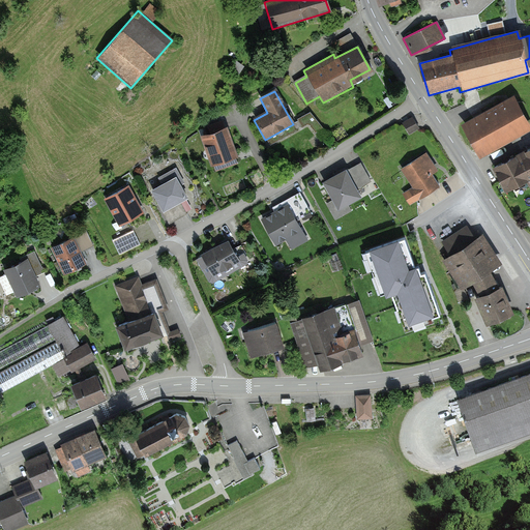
[(512,97),(461,124),(477,156),(529,129),(512,97)]
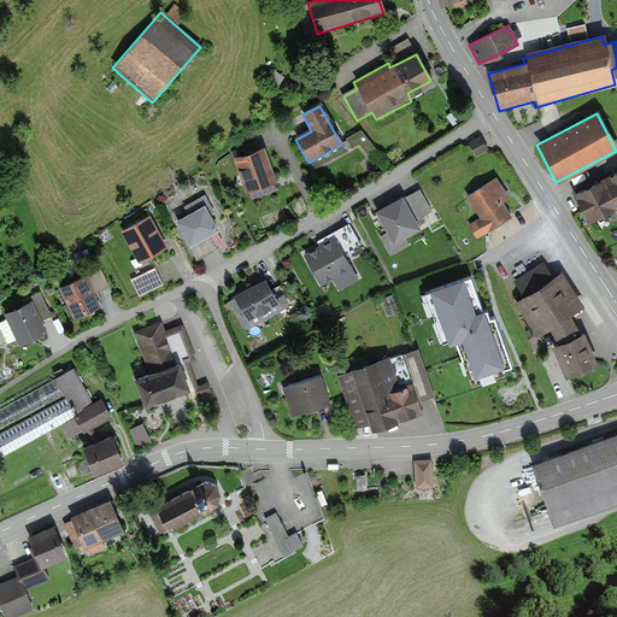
[(488,152),(481,139),(469,146),(477,159),(488,152)]
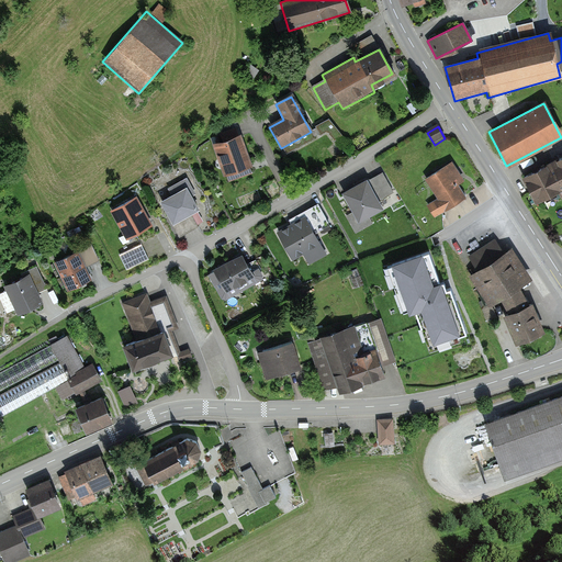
[(242,135),(213,146),(225,178),(254,167),(242,135)]
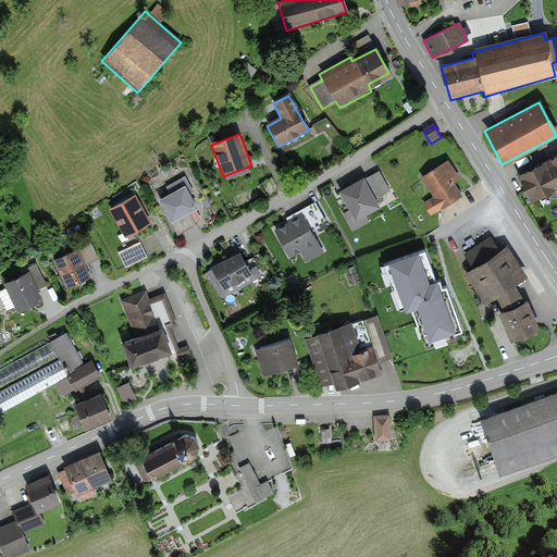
[(556,155),(517,176),(530,200),(556,185),(556,155)]
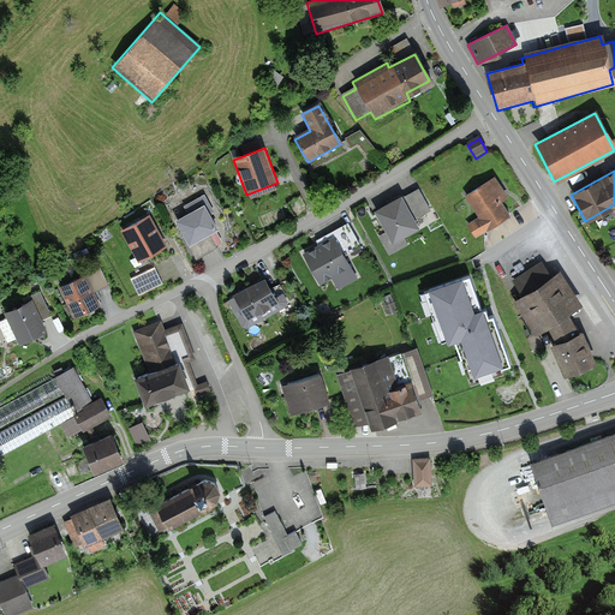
[(507,199),(494,178),(463,197),(485,234),(512,218),(501,203),(507,199)]
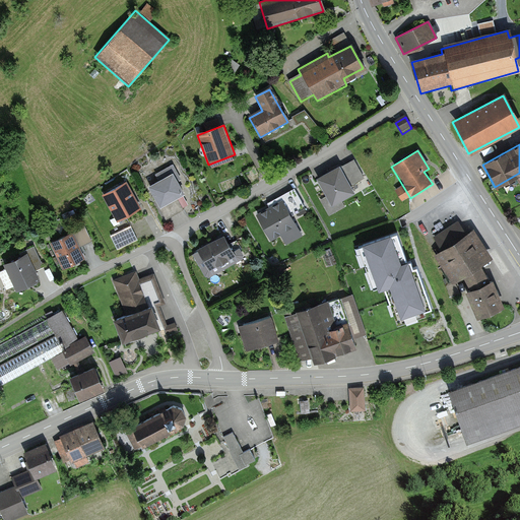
[(340,166),(317,178),(328,197),(322,200),(331,216),(345,208),(341,200),(355,192),(351,186),(365,179),(355,163),(342,170),(340,166)]
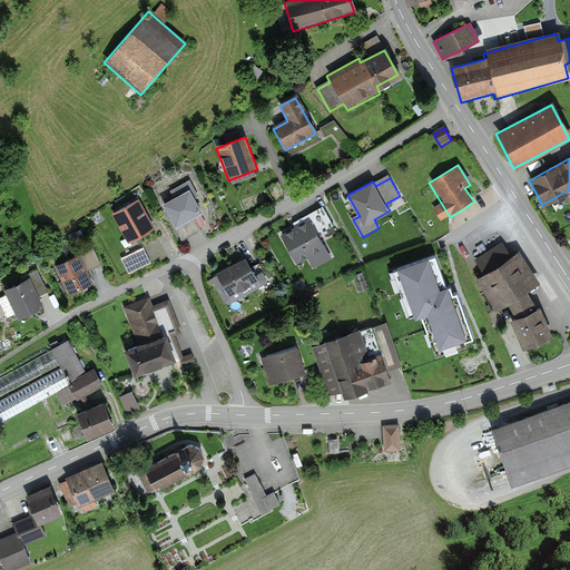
[(174,199),(161,206),(173,226),(199,212),(196,204),(199,202),(189,182),(169,192),(174,199)]
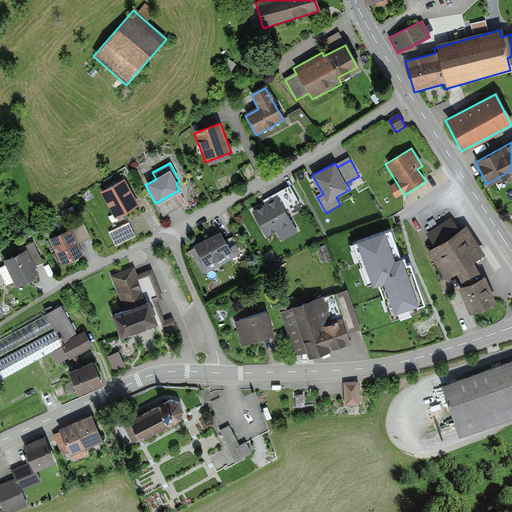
[(135,207),(122,180),(99,192),(112,218),(135,207)]
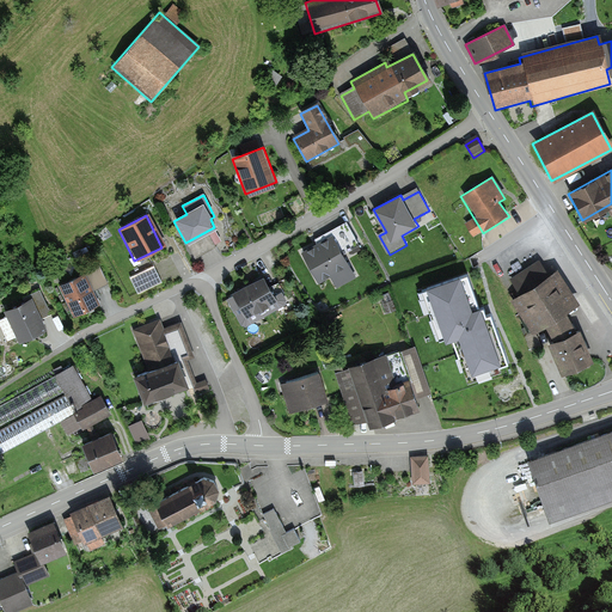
[(316,240),(299,250),(316,283),(330,275),(336,287),(356,276),(343,252),(360,244),(347,221),(314,238),(316,240)]
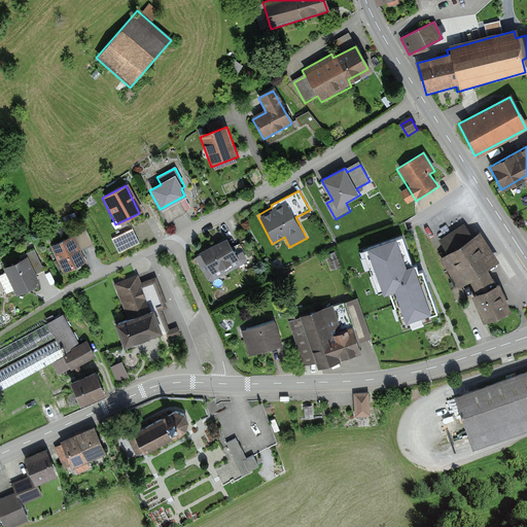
[(468,239),(462,229),(438,241),(445,252),(441,255),(458,287),(469,282),(476,293),(467,297),(483,326),(512,312),(497,284),(493,286),(485,271),(495,266),(473,236),(468,239)]
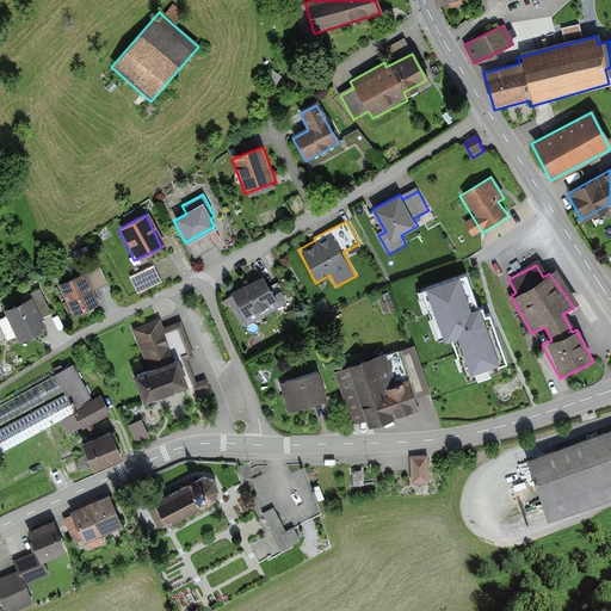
[(161,283),(154,267),(131,278),(139,294),(161,283)]
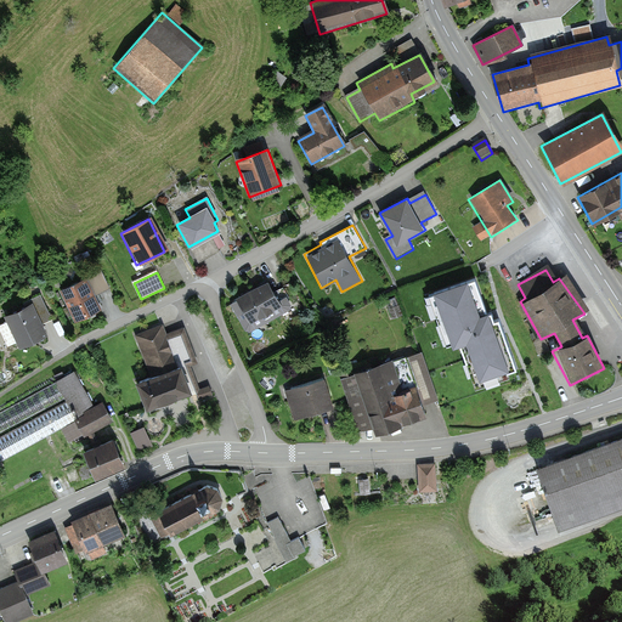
[(89,280),(60,290),(73,322),(101,311),(89,280)]
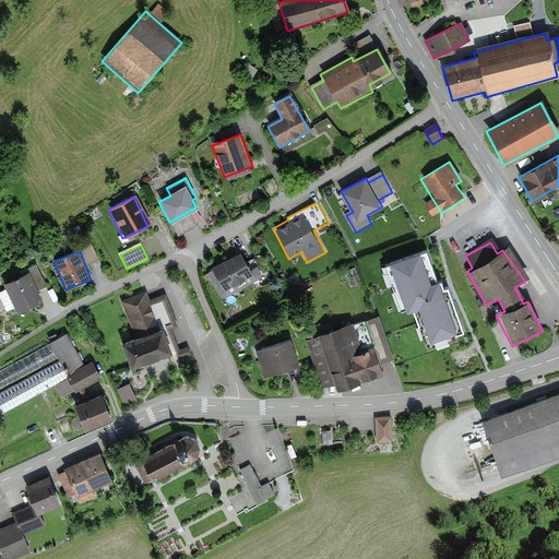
[(431,284),(420,253),(391,263),(408,309),(420,305),(433,340),(456,331),(438,282),(431,284)]
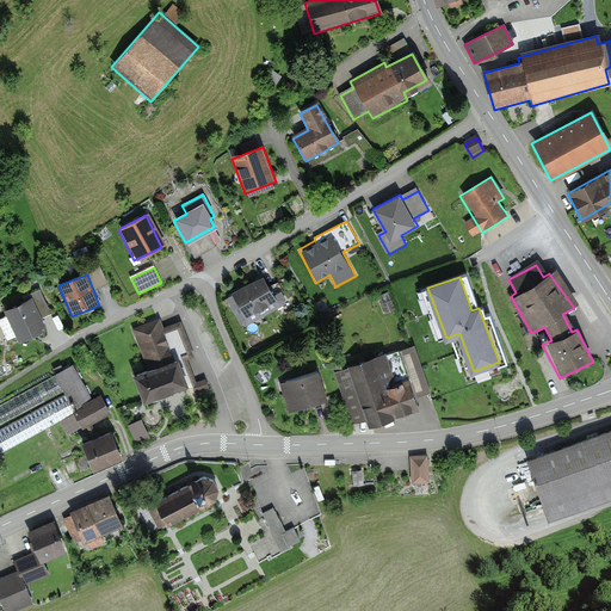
[(260,278),(230,294),(242,316),(272,301),(260,278)]
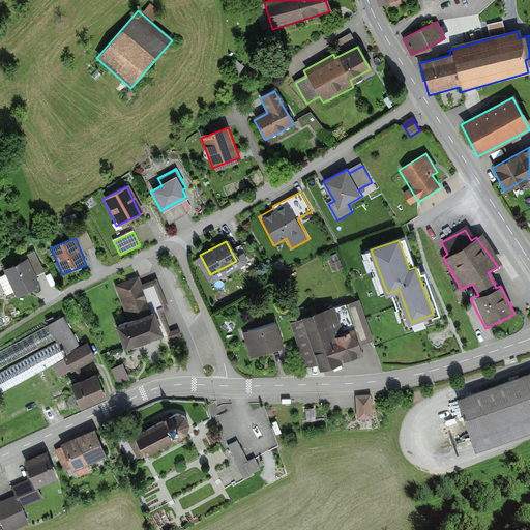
[(34,255),(3,269),(17,296),(39,286),(34,276),(42,272),(34,255)]
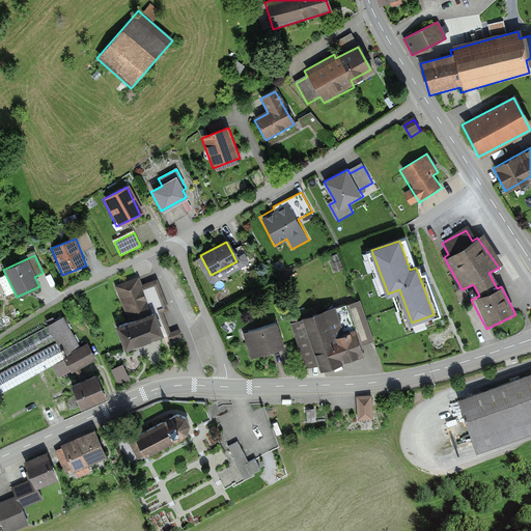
[(139,275),(113,284),(126,317),(151,308),(144,290),(152,287),(161,311),(169,308),(158,277),(143,283),(139,275)]
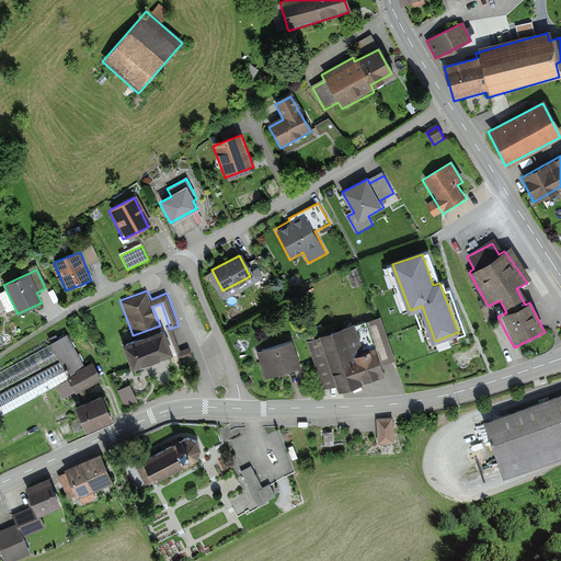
[(379,317),(310,338),(325,387),(334,385),(336,392),(381,378),(377,364),(392,358),(379,317)]
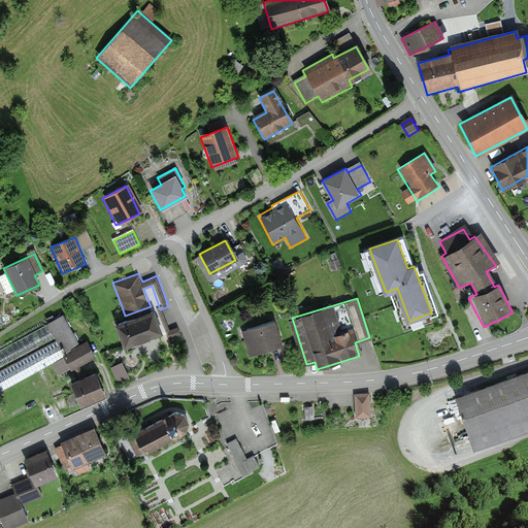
[(157,305),(116,322),(125,347),(165,331),(167,332),(169,339),(182,335),(177,325),(171,329),(163,323),(157,305)]
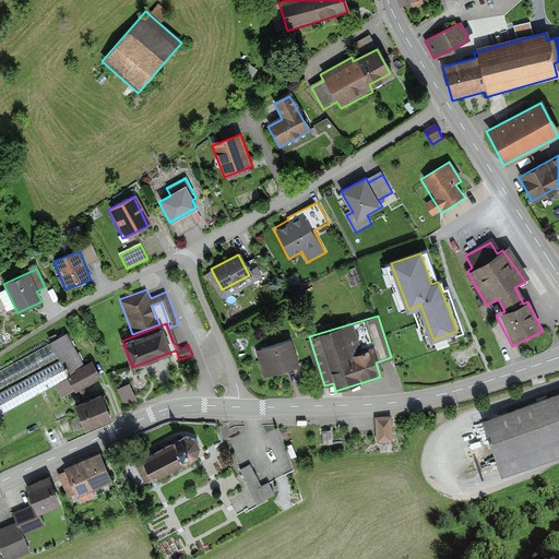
[(70,376),(84,367),(67,335),(51,343),(60,357),(60,359),(70,376)]
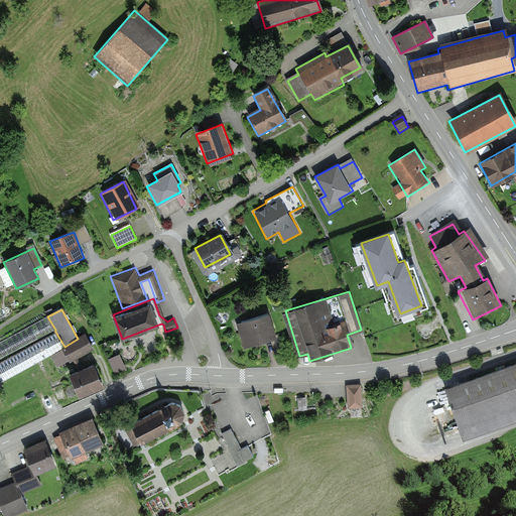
[(268,311),(236,323),(245,349),(276,339),(268,311)]
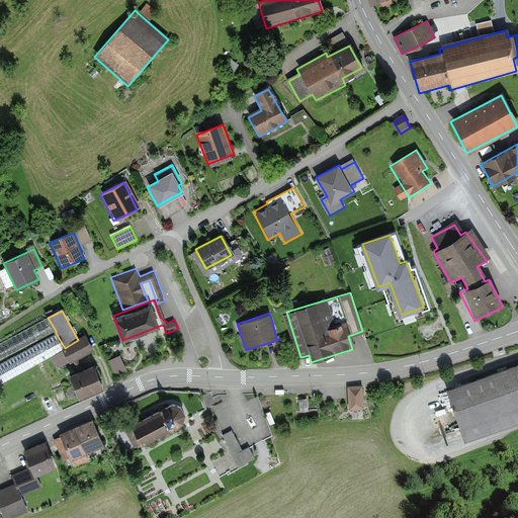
[(0,361),(56,331),(48,318),(0,343),(0,361)]
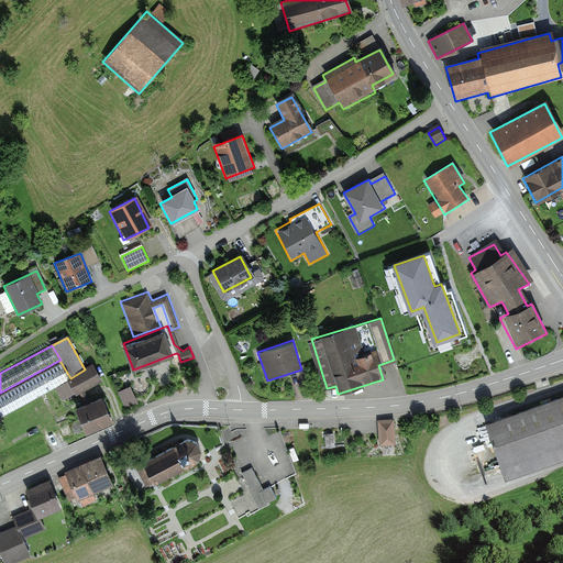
[(70,379),(61,362),(0,395),(0,417),(2,416),(2,417),(70,379)]
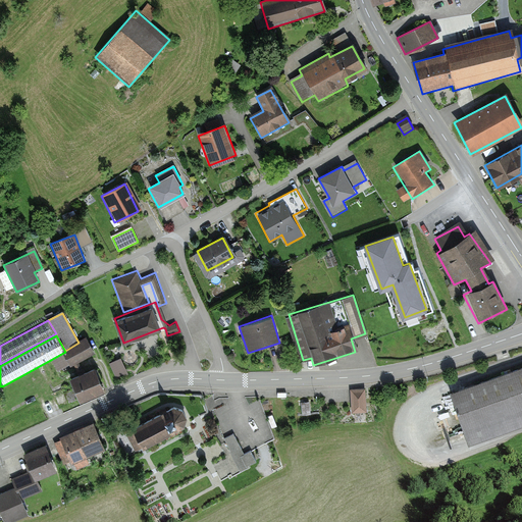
[(79,343),(65,351),(65,352),(71,362),(93,351),(86,338),(79,343)]
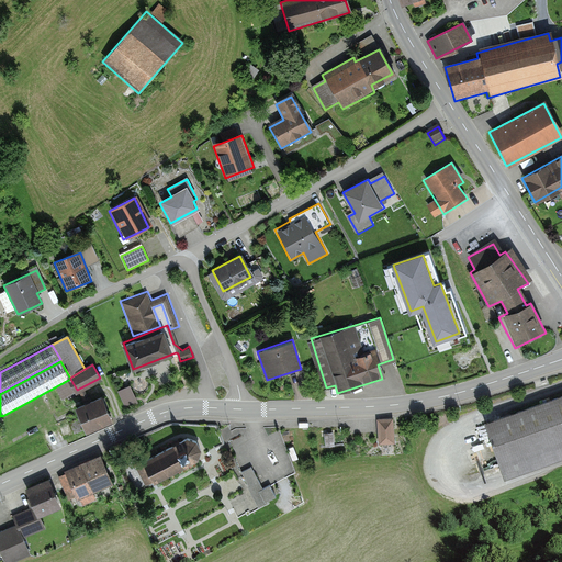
[(137,401),(130,386),(120,391),(127,406),(137,401)]
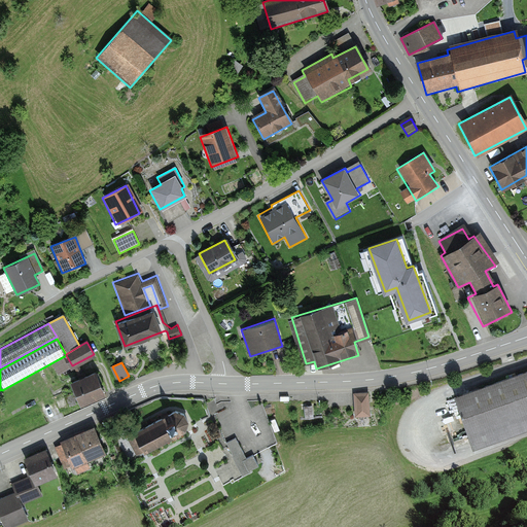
[(526,367),(454,393),(472,446),(526,426),(526,367)]
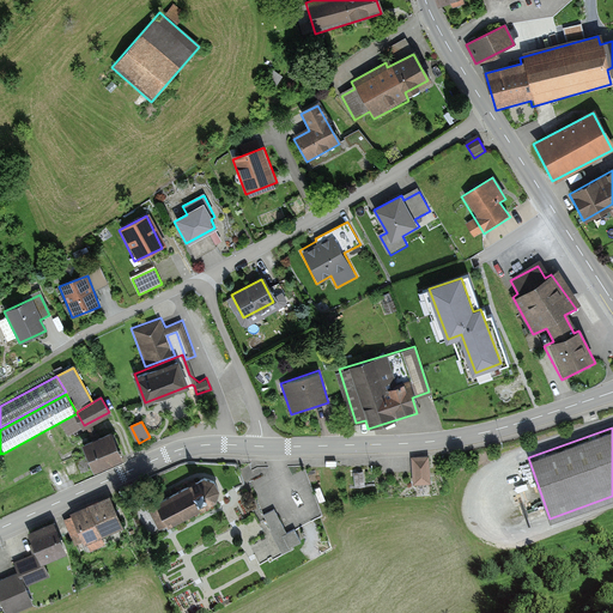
[(111,434),(85,445),(96,468),(121,457),(111,434)]
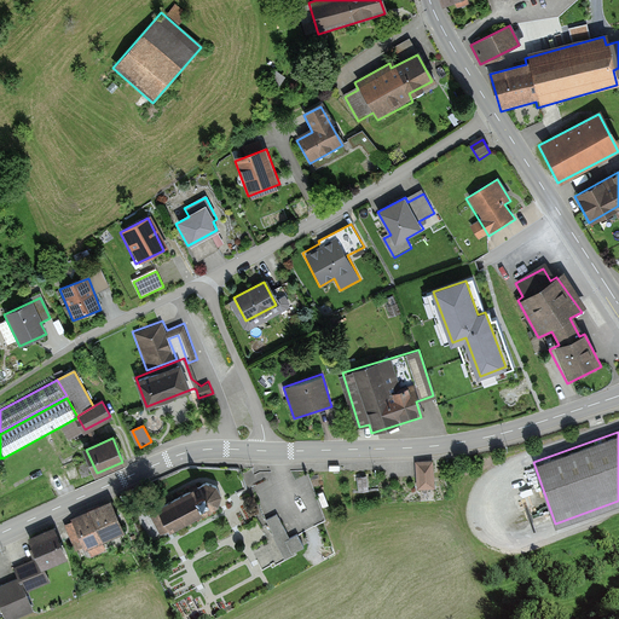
[(433,461),(416,462),(418,490),(435,489),(433,461)]
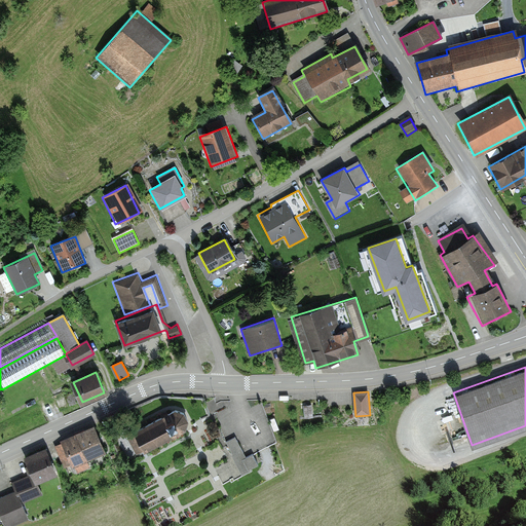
[(176,410),(135,431),(145,450),(185,428),(188,420),(184,413),(176,410)]
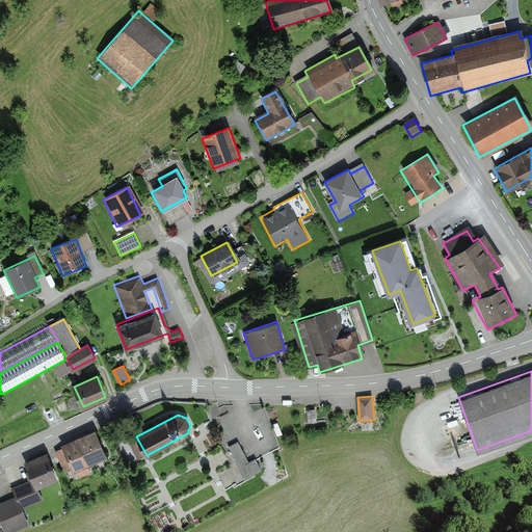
[(60,449),(54,452),(67,477),(74,473),(79,482),(91,475),(87,468),(106,458),(92,430),(59,448),(60,449)]
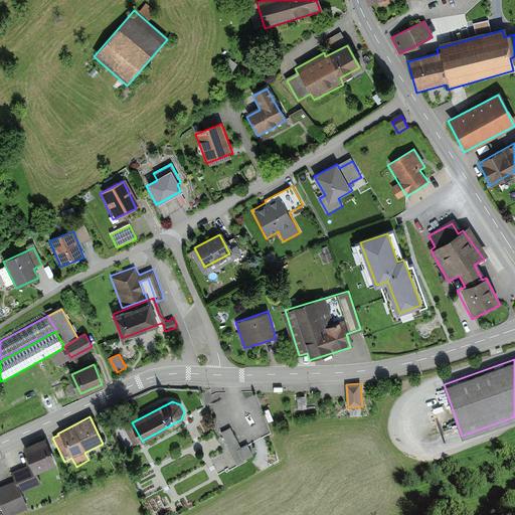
[(241,448),(230,428),(222,434),(237,466),(253,457),(247,445),(241,448)]
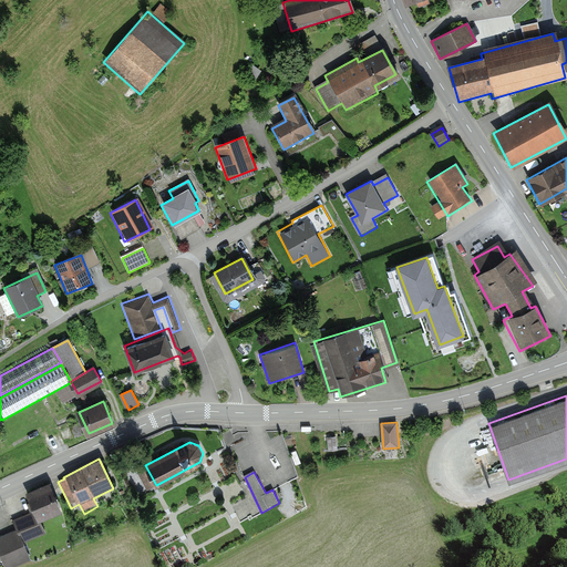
[(18,531),(0,537),(0,559),(2,566),(7,566),(28,559),(22,544),(43,536),(38,521),(59,512),(48,483),(22,493),(30,512),(12,518),(18,531)]
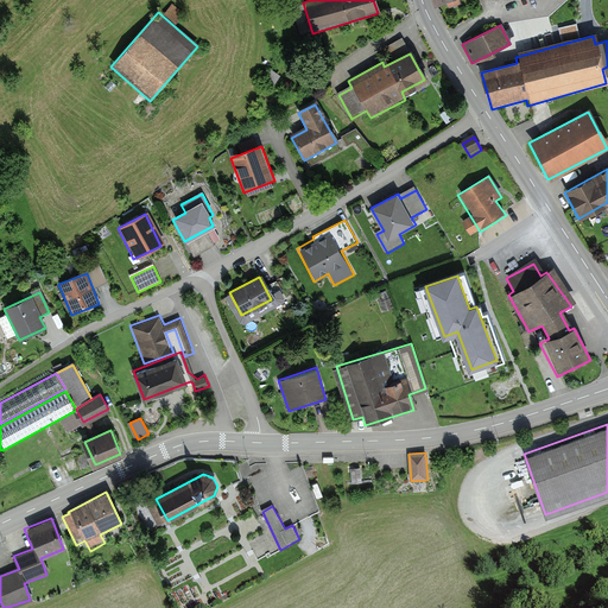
All buildings are outlined.
